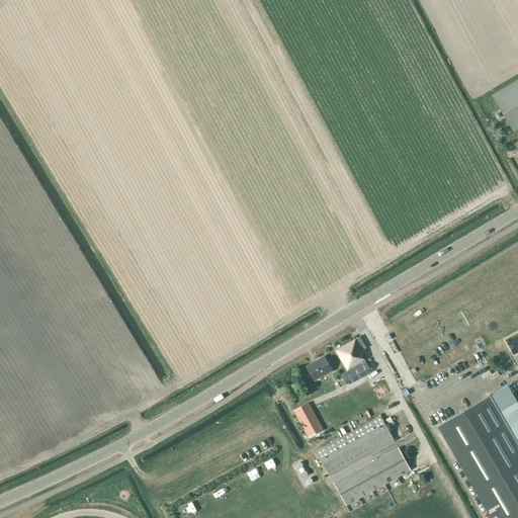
[(517,128),(517,79),(491,95),(513,133),(517,128)]
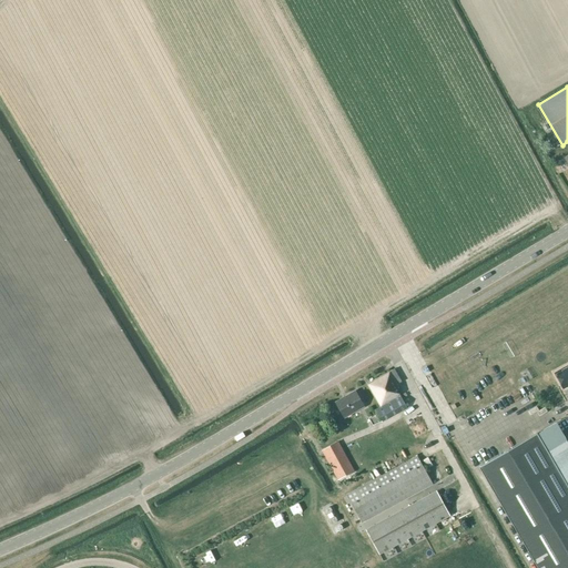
[(567,365),(555,372),(560,384),(564,388),(567,386),(567,365)]
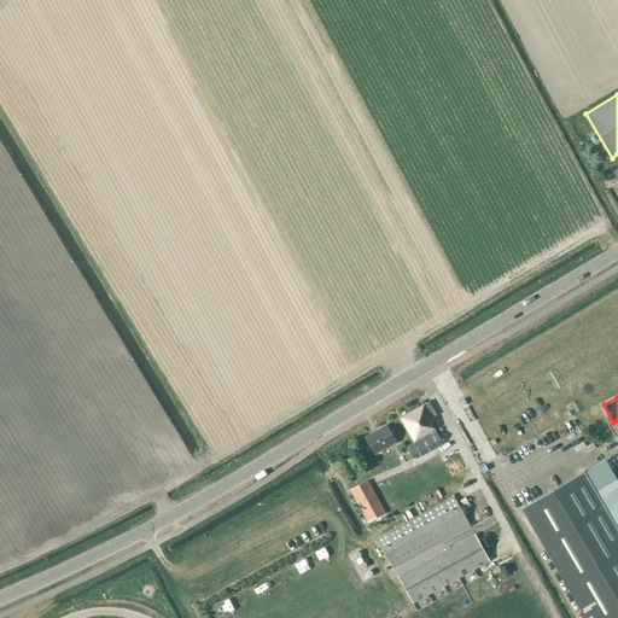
[(413,442),(408,445),(417,459),(443,444),(436,431),(432,423),(435,421),(433,418),(437,415),(430,401),(400,418),(413,442)]
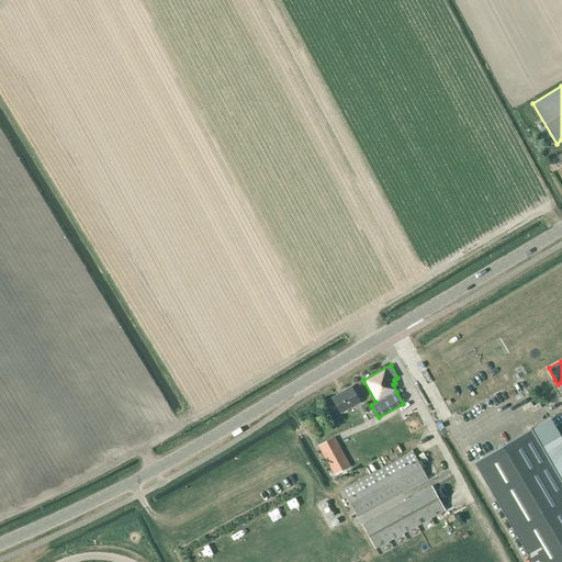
[(345,394),(335,401),(343,414),(360,403),(351,388),(344,392),(345,394)]
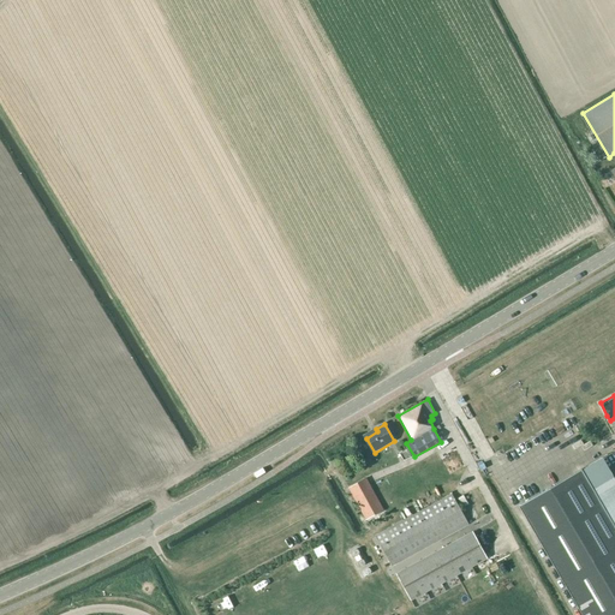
[(614,614),(614,525),(583,470),(519,506),(583,614),(614,614)]
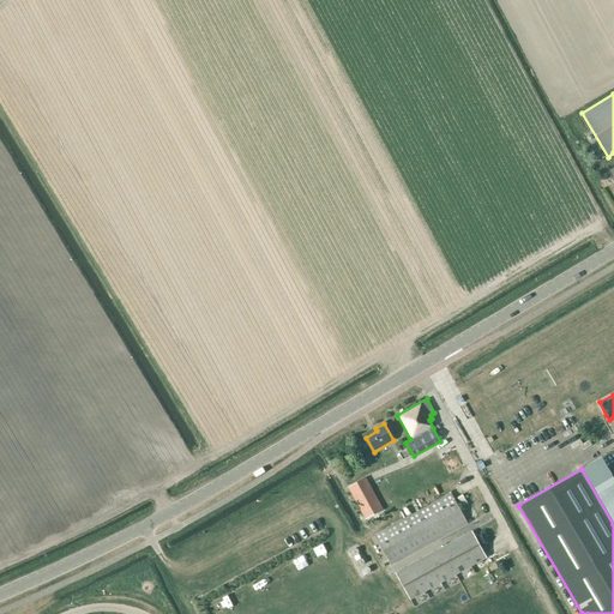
[(365,519),(384,509),(366,476),(348,487),(365,519)]
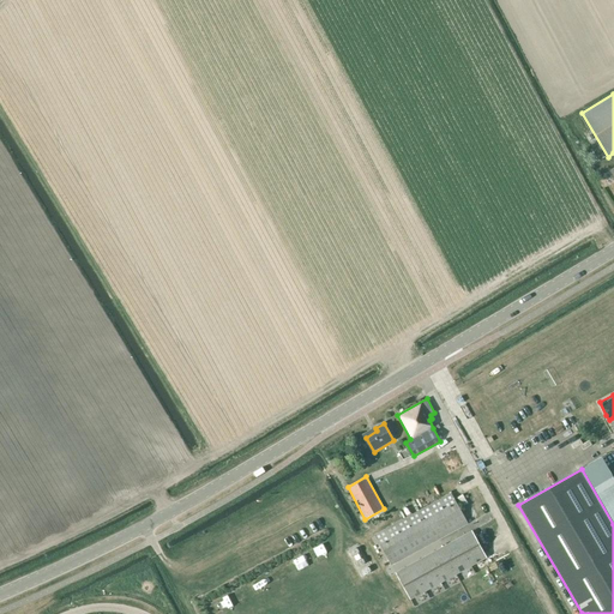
[(468,523),(451,493),(374,535),(391,565),(468,523)]
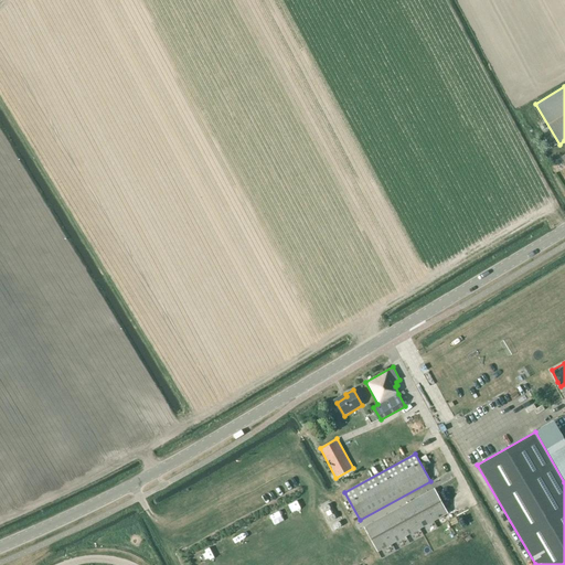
[(448,513),(434,488),(364,526),(377,552),(448,513)]
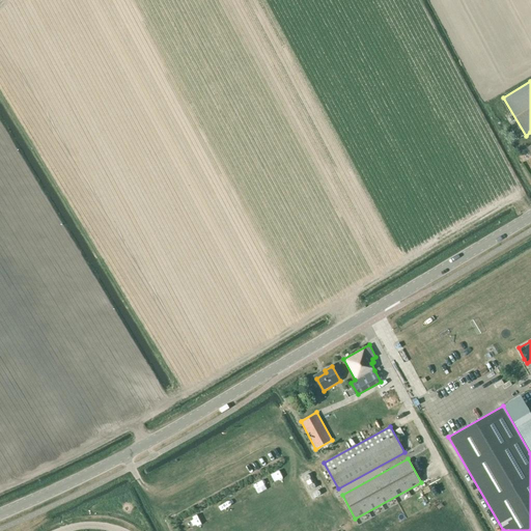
[(303,475),(302,477),(304,480),(305,481),(307,480),(309,483),(308,483),(307,486),(309,490),(310,490),(315,487),(315,484),(314,482),(312,481),(310,478),(311,477),(309,473),(307,473),(303,475)]
